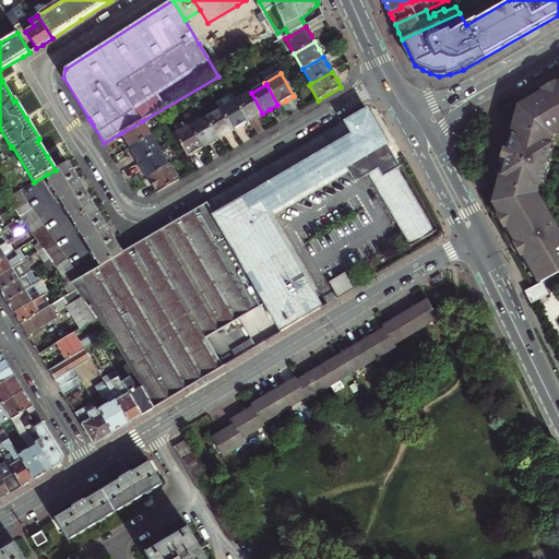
[(542,284),(549,280),(558,274),(558,257),(558,256),(558,240),(557,238),(558,237),(558,235),(557,233),(555,229),(552,229),(540,209),(538,211),(532,200),(536,186),(538,186),(548,145),(546,145),(549,132),(558,127),(558,84),(555,87),(554,84),(538,93),(540,96),(537,97),(536,96),(535,96),(534,95),(533,96),(531,96),(530,97),(530,99),(530,100),(530,102),(524,105),(510,114),(514,123),(512,134),(510,140),(509,141),(507,141),(504,142),(502,143),(501,146),(499,154),(507,155),(506,161),(498,158),(496,167),(496,169),(497,171),(498,173),(499,176),(501,177),(500,182),(499,190),(489,195),(500,214),(497,216),(506,230),(509,228),(516,242),(513,245),(518,251),(522,259),(525,257),(542,284)]
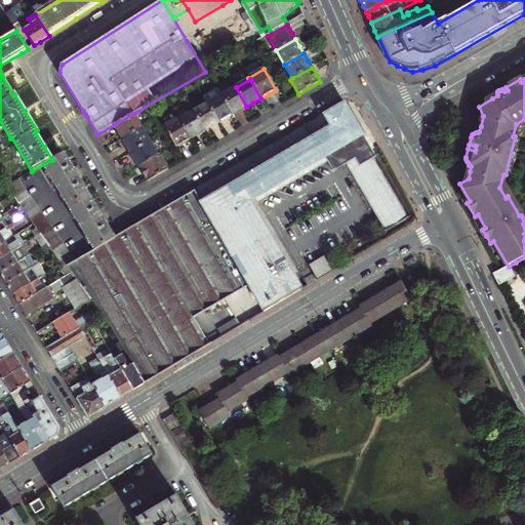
[(221,95),(233,115),(240,111),(246,107),(236,87),(221,95)]
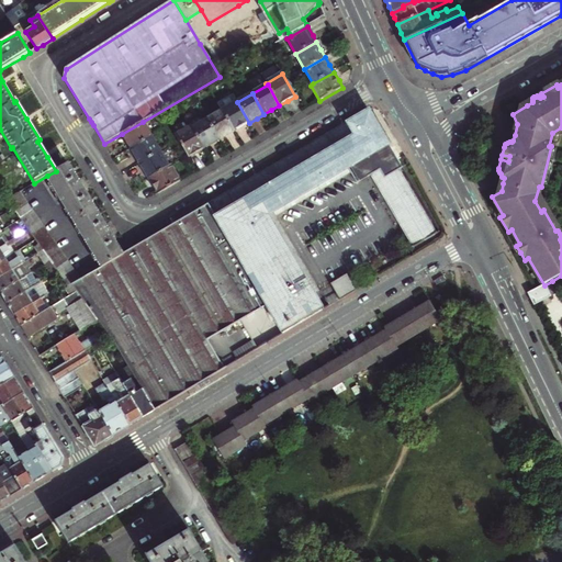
[(223,111),(235,132),(240,127),(249,123),(237,102),(233,94),(218,103),(223,111)]
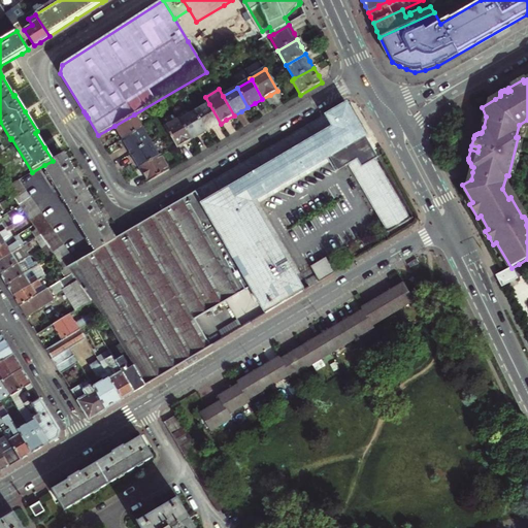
[(326,117),(116,239),(95,251),(75,262),(67,267),(72,274),(92,300),(98,309),(102,316),(105,320),(130,361),(145,386),(210,348),(194,321),(204,316),(250,288),(266,315),(304,292),(295,276),(299,274),(259,204),(330,164),(335,173),(350,165),(388,231),(387,232),(388,233),(410,220),(409,219),(408,220),(374,160),(378,158),(364,133),(352,111),(347,104),(326,116),(326,117)]
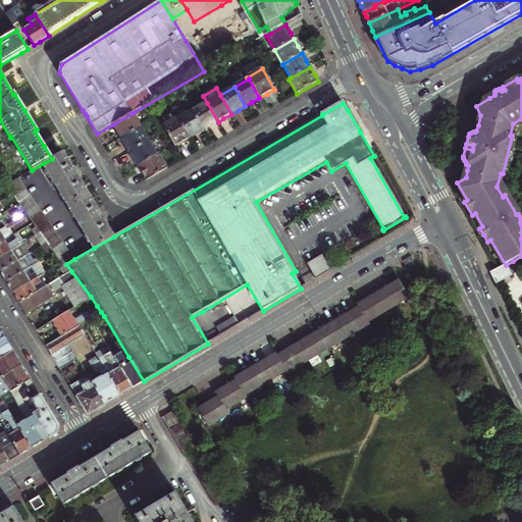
[(193,111),(204,131),(210,126),(218,122),(207,103),(193,111)]
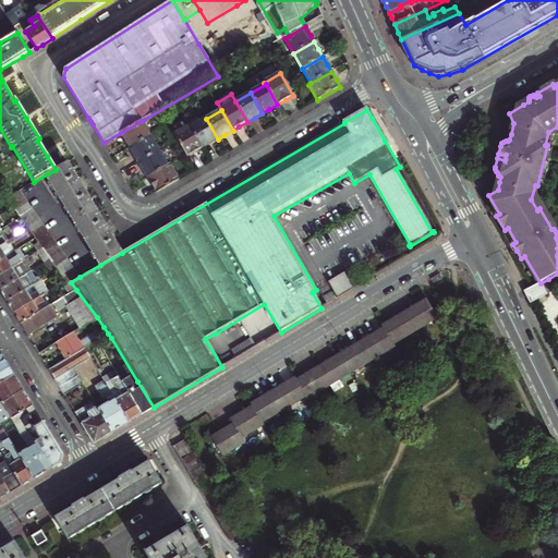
[(191,128),(203,148),(209,144),(218,140),(206,119),(191,128)]
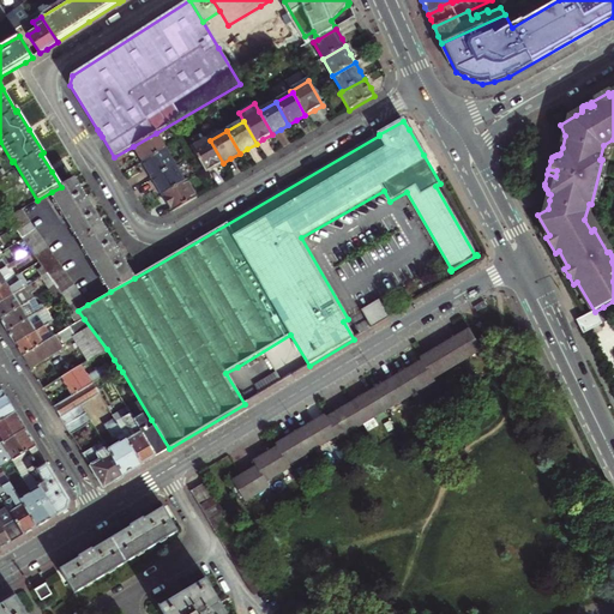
[(156,133),(133,146),(139,156),(143,163),(166,150),(156,133)]
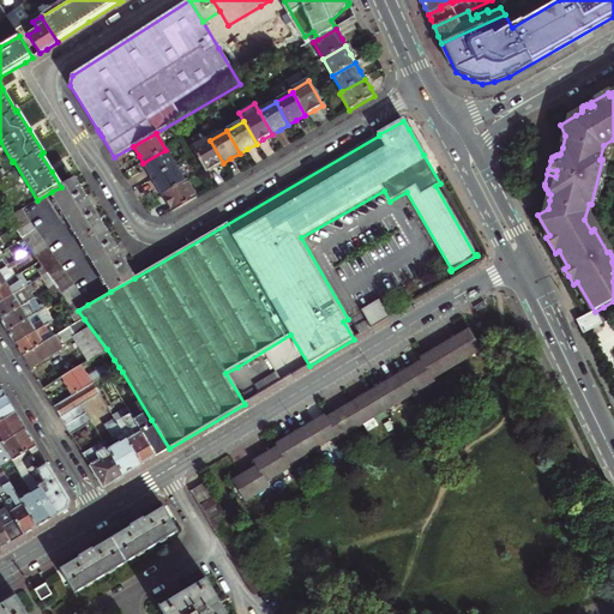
[(210,140),(209,138),(192,149),(206,173),(216,167),(223,163),(210,140)]
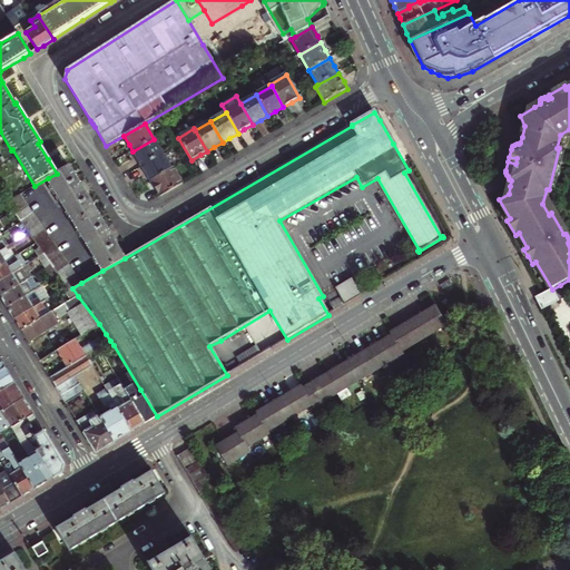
[(154,139),(133,151),(137,159),(141,166),(163,155),(154,139)]
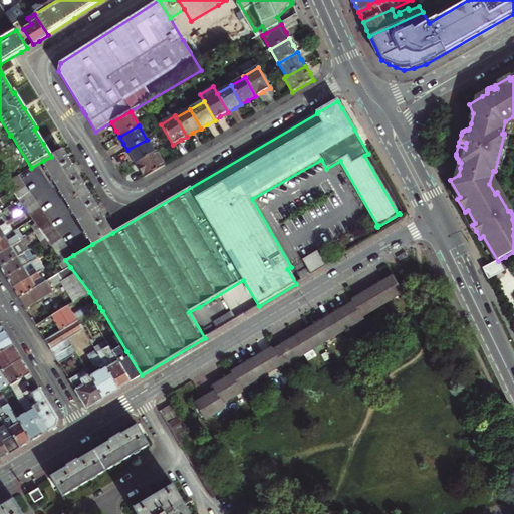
[(147,140),(127,150),(132,158),(136,164),(155,154),(147,140)]
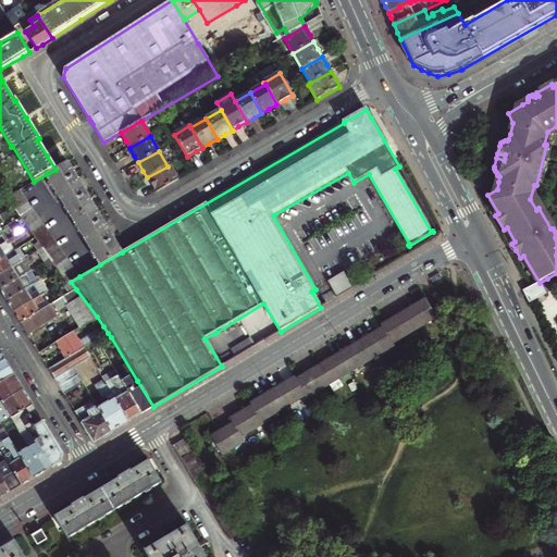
[(67,162),(56,170),(47,174),(100,264),(122,252),(103,223),(78,180),(67,162)]
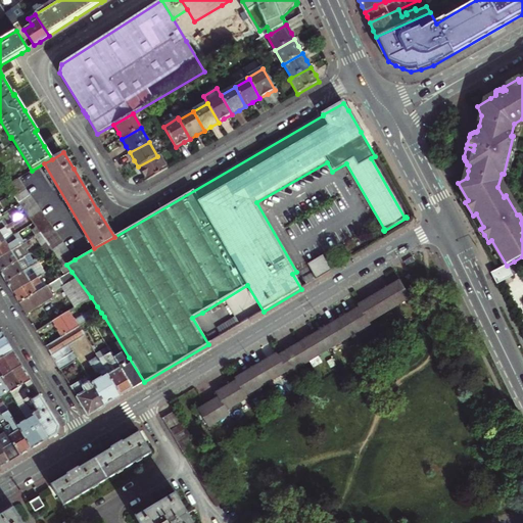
[(157,156),(138,167),(143,176),(146,182),(168,170),(159,155),(157,156)]
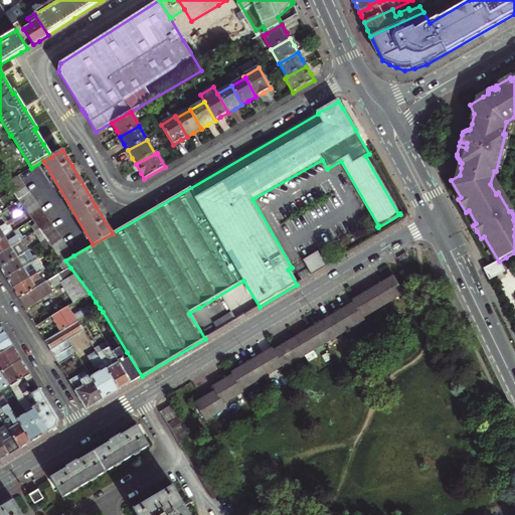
[(18,176),(7,183),(37,226),(40,230),(47,239),(62,262),(65,261),(73,255),(18,176)]
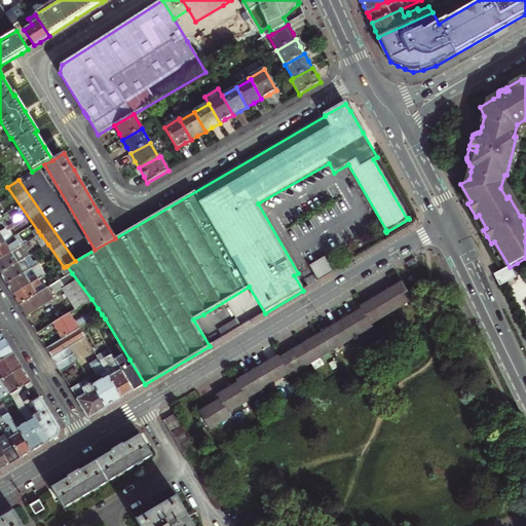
[(0,231),(8,227),(6,224),(4,225),(2,222),(0,223),(0,231)]
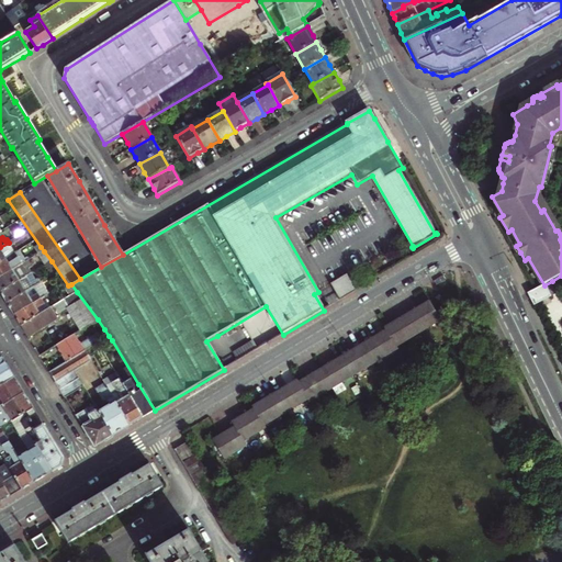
[(0,262),(7,259),(3,254),(12,248),(11,246),(17,243),(14,239),(9,243),(0,247),(0,262)]
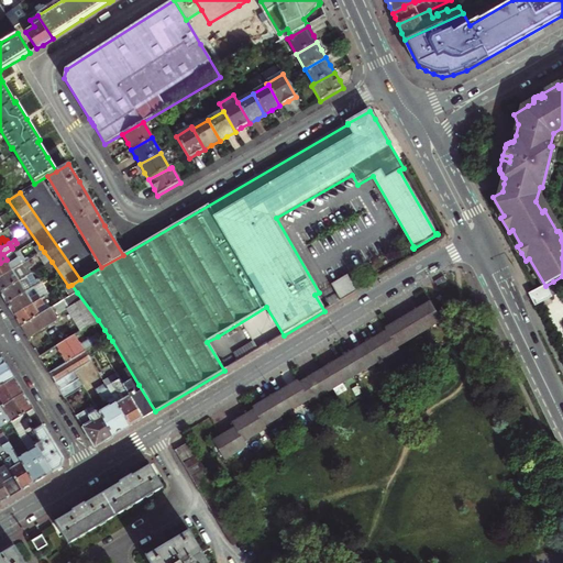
[(46,265),(52,262),(44,252),(40,254),(46,265)]
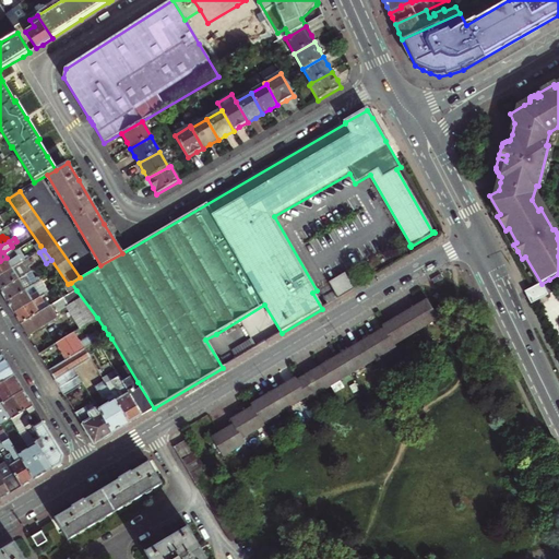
[(0,276),(27,260),(24,257),(22,259),(18,251),(7,258),(0,261),(0,276)]
